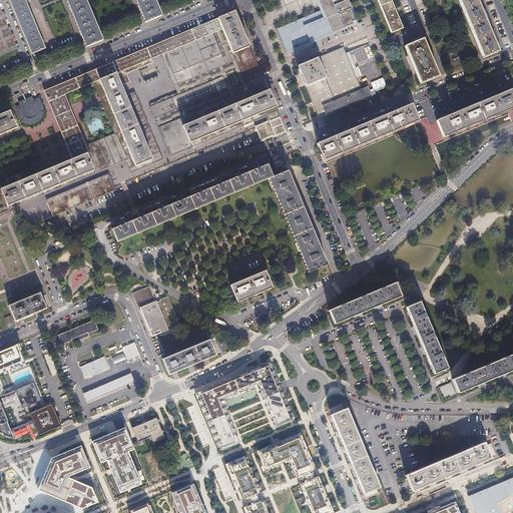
[(8,0),(9,1),(10,3),(11,4),(12,7),(12,8),(13,11),(14,11),(14,13),(15,14),(15,15),(16,18),(18,21),(18,22),(19,24),(19,25),(21,28),(21,29),(22,32),(24,35),(24,36),(24,37),(25,39),(26,42),(27,43),(28,46),(29,49),(29,50),(31,53),(31,54),(45,48),(45,47),(45,46),(44,44),(41,37),(38,30),(35,23),(32,16),(30,10),(27,3),(25,0),(8,0)]
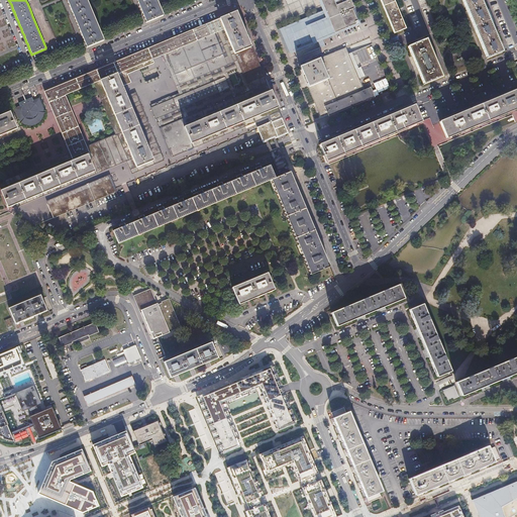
[(86,46),(86,47),(103,40),(103,39),(102,36),(101,35),(100,33),(100,32),(99,30),(99,29),(98,27),(97,26),(97,25),(96,23),(95,20),(95,19),(94,17),(93,16),(92,14),(92,13),(91,11),(91,10),(90,8),(89,7),(89,5),(88,4),(87,1),(87,0),(86,0),(66,0),(67,1),(67,2),(68,2),(69,5),(69,6),(70,8),(70,9),(71,11),(71,12),(72,12),(72,14),(73,15),(74,17),(74,18),(75,20),(75,21),(76,23),(77,24),(78,27),(79,30),(80,33),(81,34),(82,36),(82,37),(83,39),(83,40),(84,42),(84,43),(86,46)]
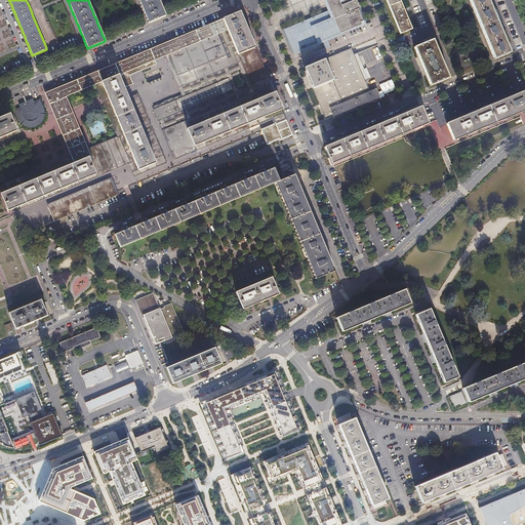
[(147,23),(148,24),(165,16),(165,15),(164,12),(163,11),(162,9),(162,8),(161,6),(161,5),(160,3),(159,2),(159,1),(158,0),(137,0),(137,1),(138,3),(139,4),(140,6),(140,7),(142,9),(142,10),(143,12),(144,13),(145,16),(146,19),(147,23)]
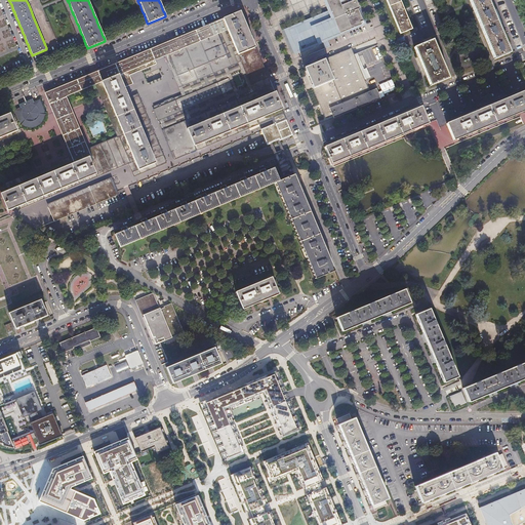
[(358,6),(355,0),(328,0),(332,8),(331,9),(333,14),(331,15),(330,11),(288,29),(297,50),(364,23),(358,8),(357,8),(356,7),(358,6)]
